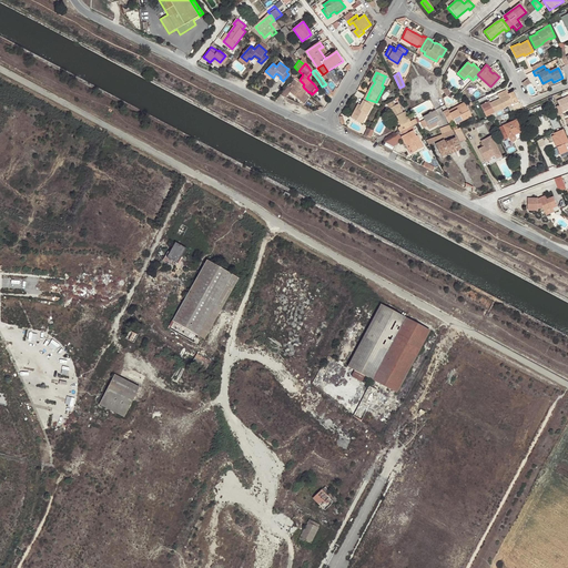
[(300,80),(298,79),(297,81),(295,78),(291,83),(294,85),(292,88),(288,84),(281,94),(286,97),(290,92),(298,99),(304,92),(305,90),(303,87),(304,84),(300,80)]
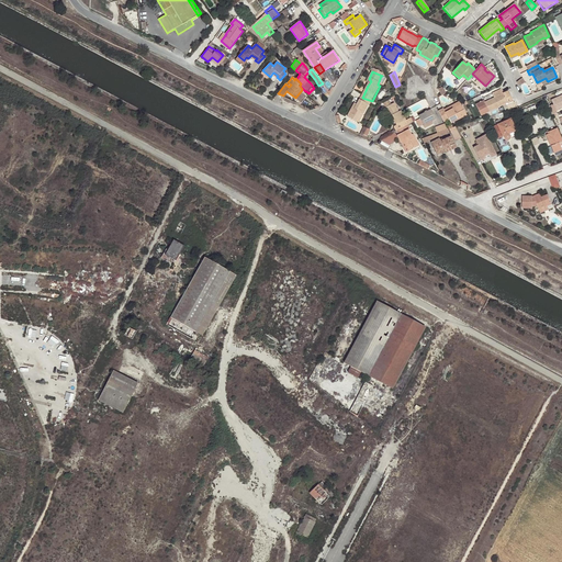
[(512,101),(507,92),(503,94),(501,90),(492,94),(494,99),(485,103),(490,113),(512,101)]
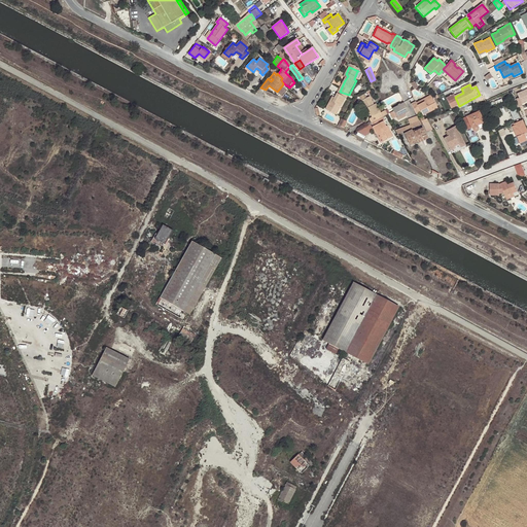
[(282,85),(277,92),(281,95),(286,89),(282,85)]
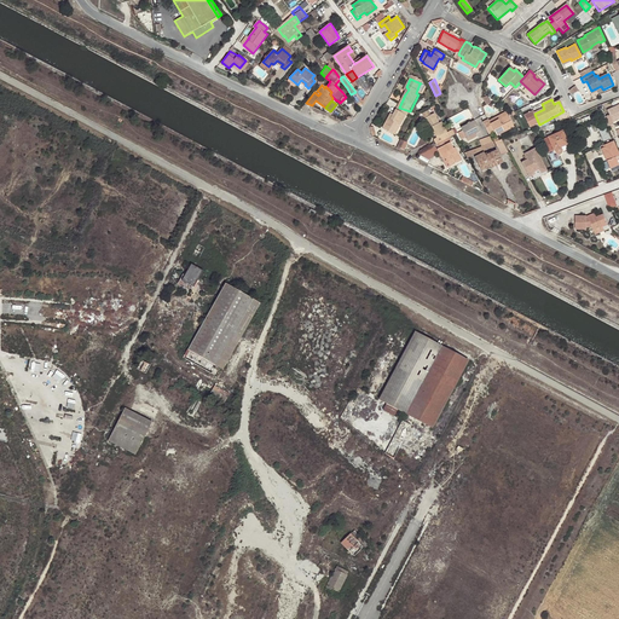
[(618,120),(618,105),(608,111),(613,123),(618,120)]
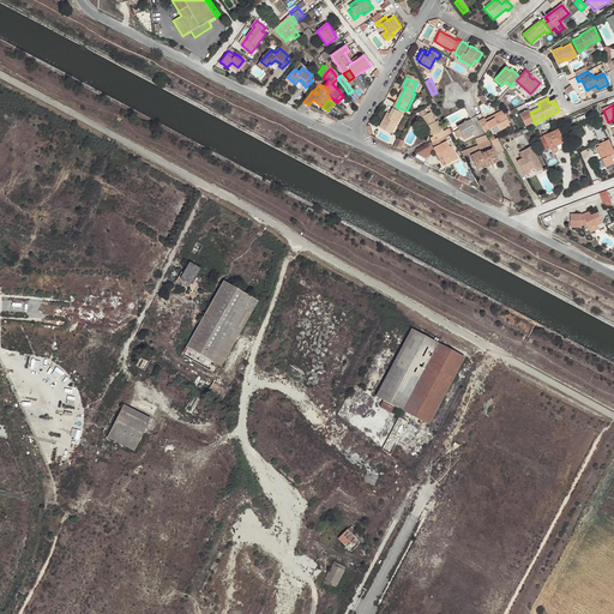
[(407,110),(396,107),(391,118),(389,122),(385,121),(381,131),(390,136),(395,126),(398,127),(403,116),(404,118),(407,112),(407,110)]
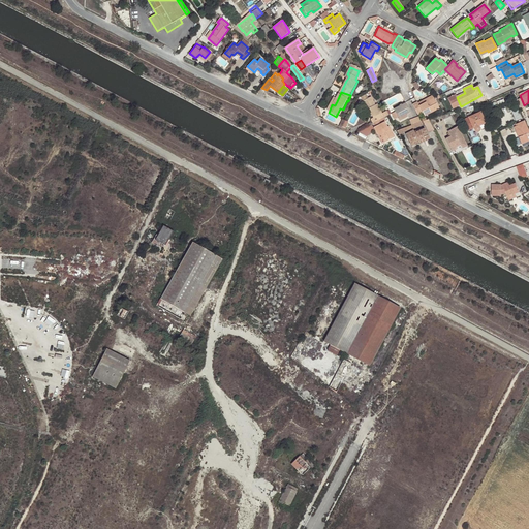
[(401,93),(385,99),(389,105),(404,99),(401,93)]
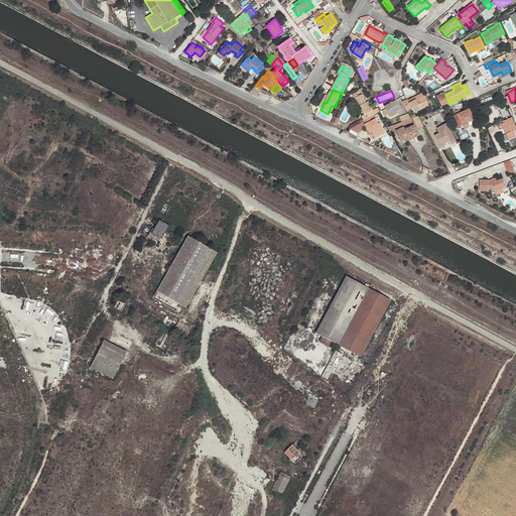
[(418,95),(407,102),(409,105),(420,98),(418,95)]
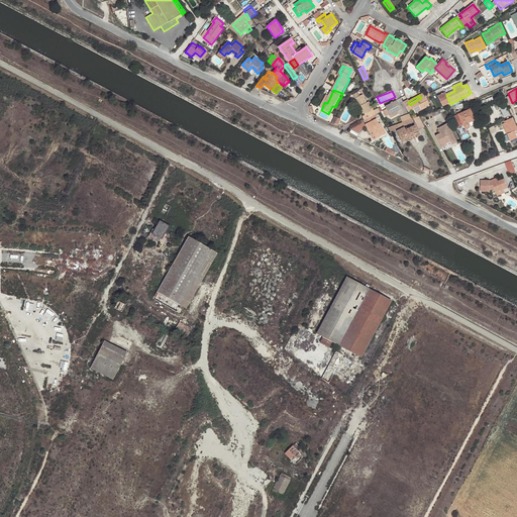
[(365,121),(376,115),(374,112),(370,103),(367,105),(363,97),(354,101),(358,109),(360,108),(363,112),(365,116),(363,117),(365,121)]
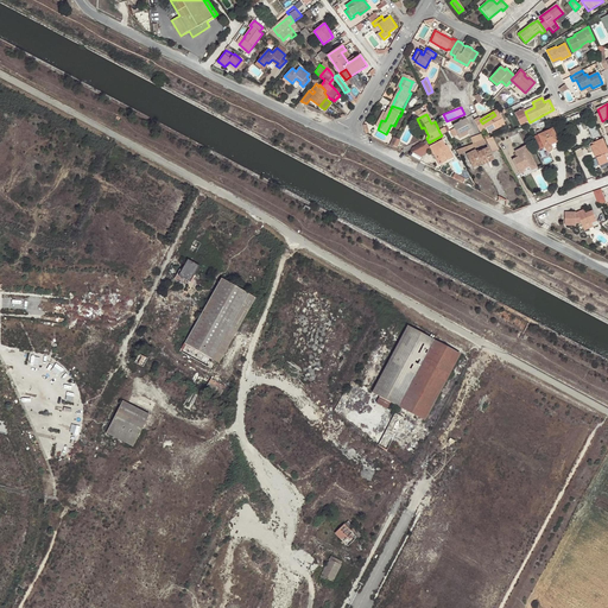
[(479,118),(474,121),(480,133),(486,130),(488,134),(501,127),(495,115),(482,124),(480,120),(479,118)]
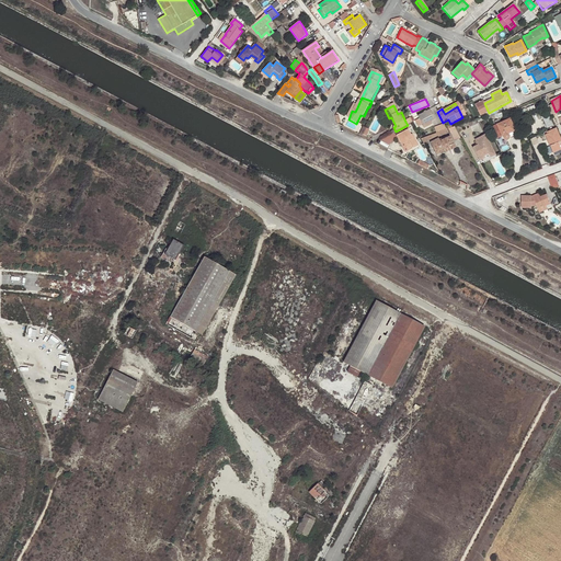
[(423,127),(431,123),(435,119),(431,111),(418,117),(423,127)]
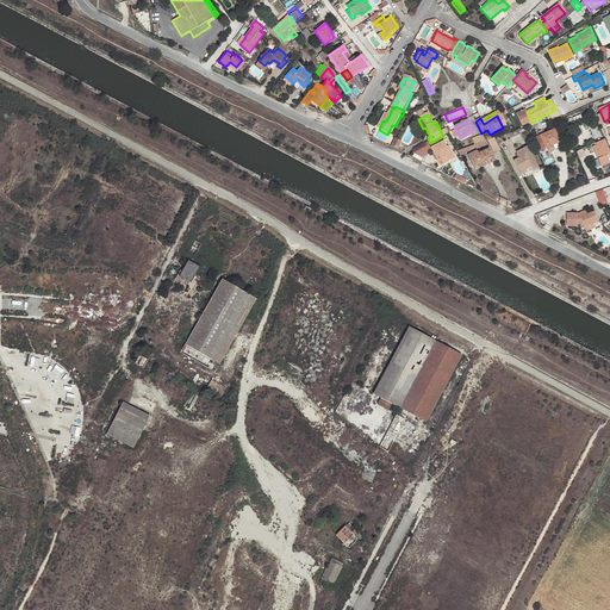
[(561,142),(555,129),(540,136),(547,149),(548,148),(548,149),(549,150),(551,150),(552,150),(552,149),(553,149),(553,148),(553,147),(553,145),(561,142)]
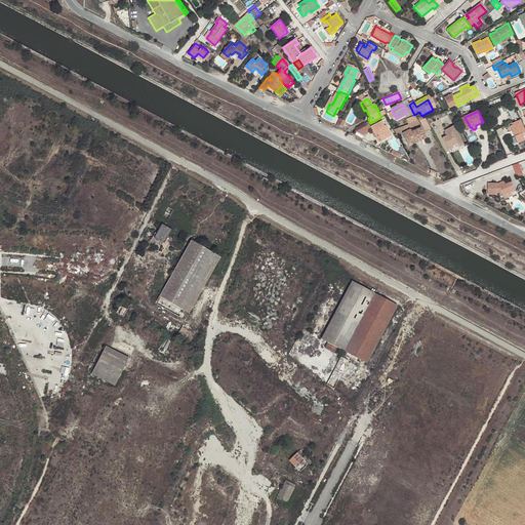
[(408,125),(418,121),(415,116),(406,120),(408,125)]
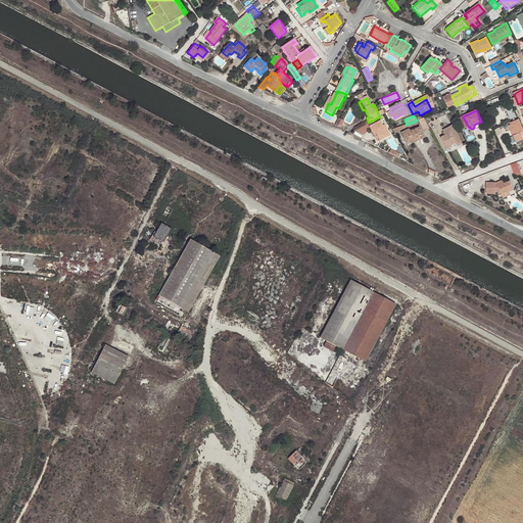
[(380,116),(369,123),(371,126),(370,127),(375,136),(378,134),(382,142),(391,136),(387,129),(385,130),(383,127),(381,122),(382,121),(380,116)]
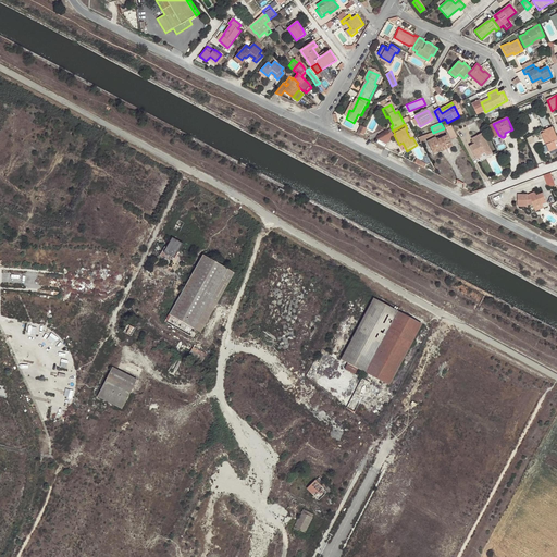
[(419,137),(421,141),(425,140),(424,139),(434,136),(448,132),(453,139),(458,137),(453,126),(449,127),(444,128),(433,133),(429,134),(424,136),(419,137)]
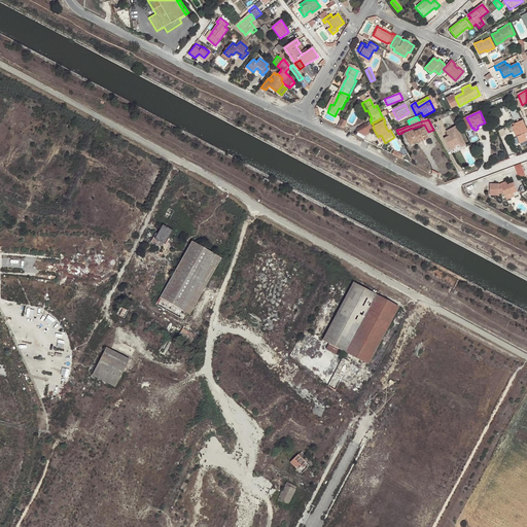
[(526,137),(525,134),(526,133),(526,128),(523,119),(514,124),(515,125),(513,126),(520,143),(526,140),(526,137)]
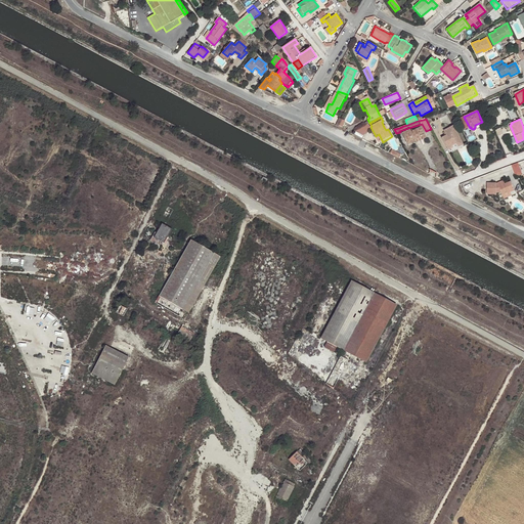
[(451,144),(452,146),(456,143),(459,147),(464,144),(453,126),(444,131),(447,136),(442,138),(446,146),(451,144)]
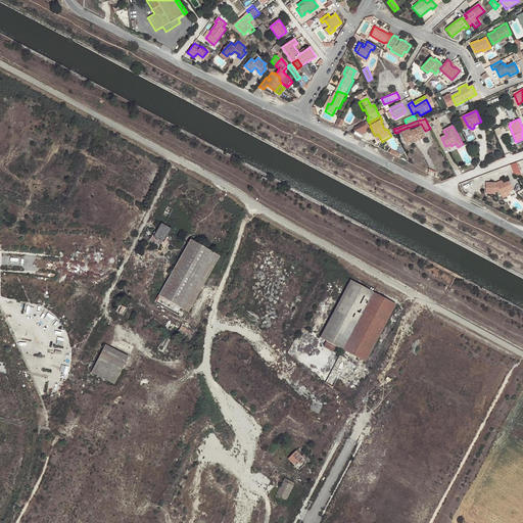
[(420,134),(423,133),(420,127),(411,132),(409,130),(402,133),(408,144),(415,141),(415,140),(421,137),(420,134)]
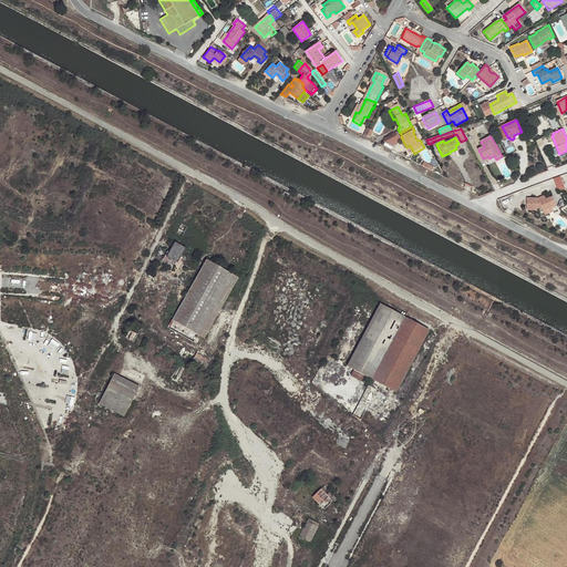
[(461,150),(459,144),(455,145),(456,148),(450,152),(450,153),(451,154),(461,150)]
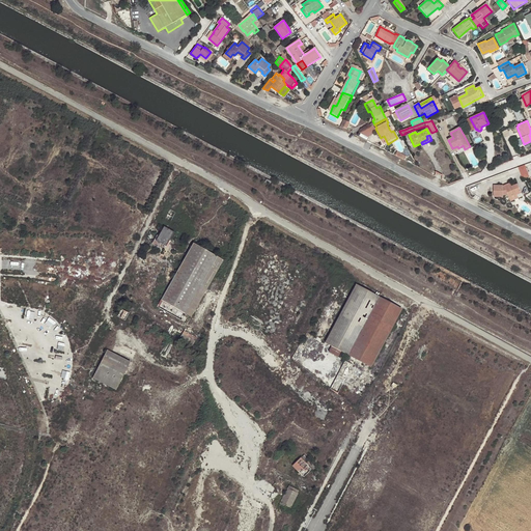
[(401,141),(396,143),(400,151),(406,149),(401,141)]
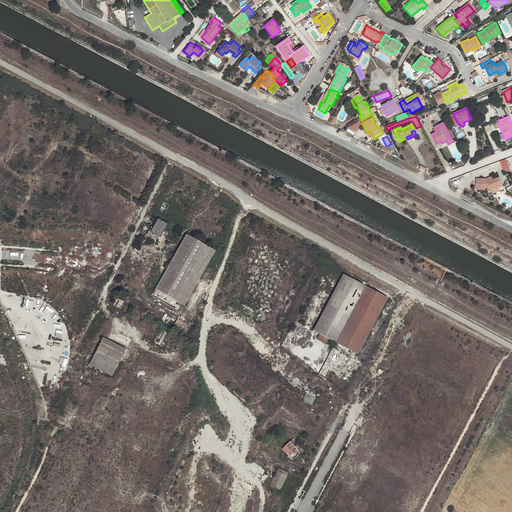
[(504,172),(511,170),(506,158),(500,161),(504,172)]
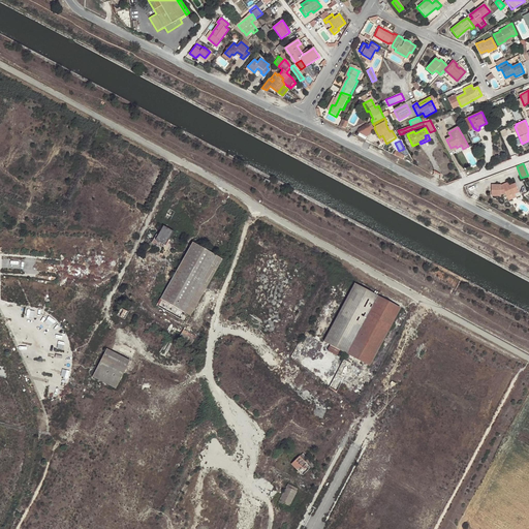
[(514,189),(518,187),(516,184),(510,186),(507,187),(506,184),(503,185),(503,186),(501,187),(501,185),(493,185),(492,196),(501,196),(501,194),(506,194),(507,197),(516,194),(514,189)]
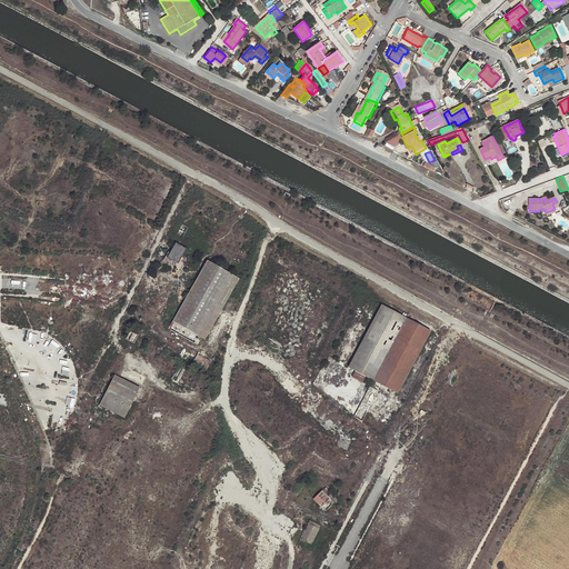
[(168,256),(176,260),(179,262),(188,247),(177,240),(168,256)]
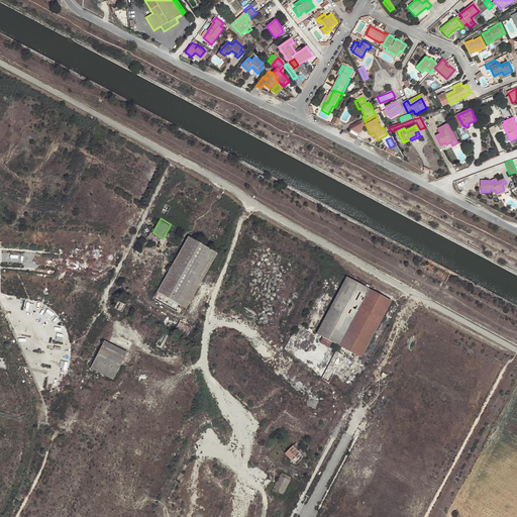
[(158,240),(160,236),(152,232),(151,232),(149,235),(158,240)]
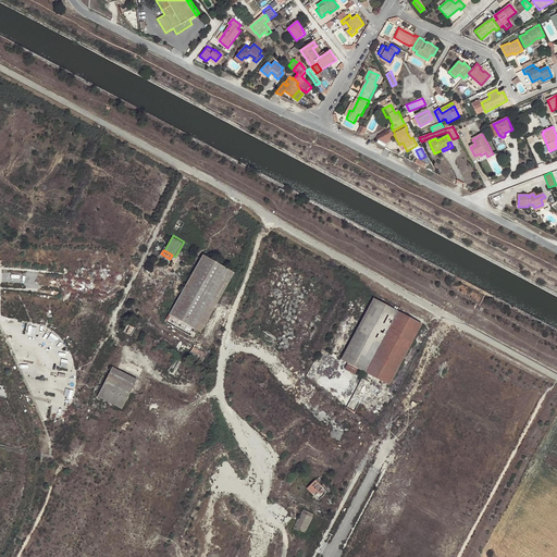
[(202,331),(236,270),(205,252),(168,320),(193,334),(196,327),(202,331)]
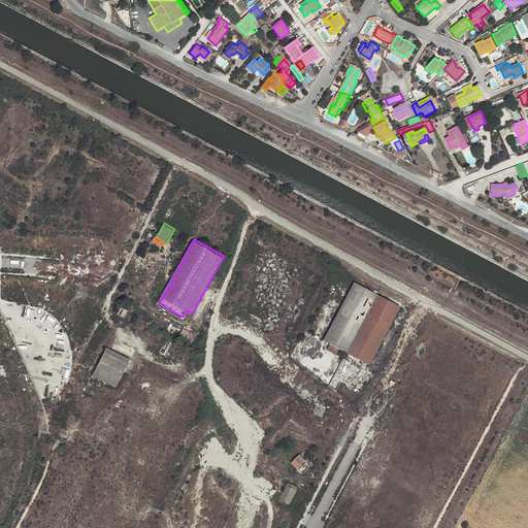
[(325,340),(348,352),(378,294),(370,290),(369,291),(356,284),(325,340)]
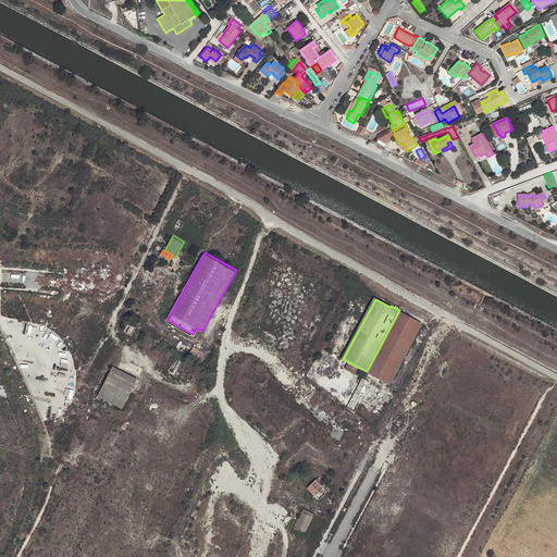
[(399,310),(367,371),(374,375),(391,384),(423,324),(408,317),(409,316),(399,310)]
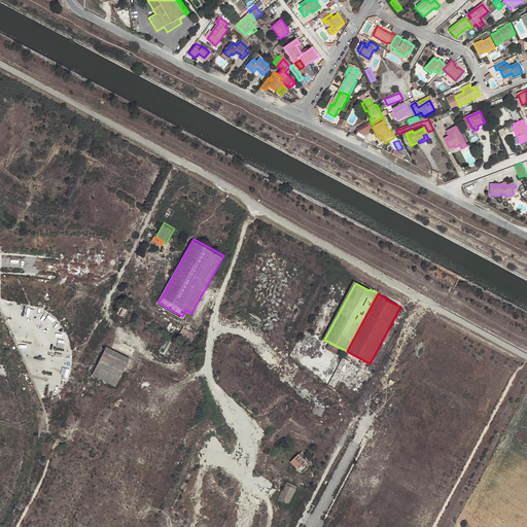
[(126,315),(130,308),(121,305),(118,312),(126,315)]
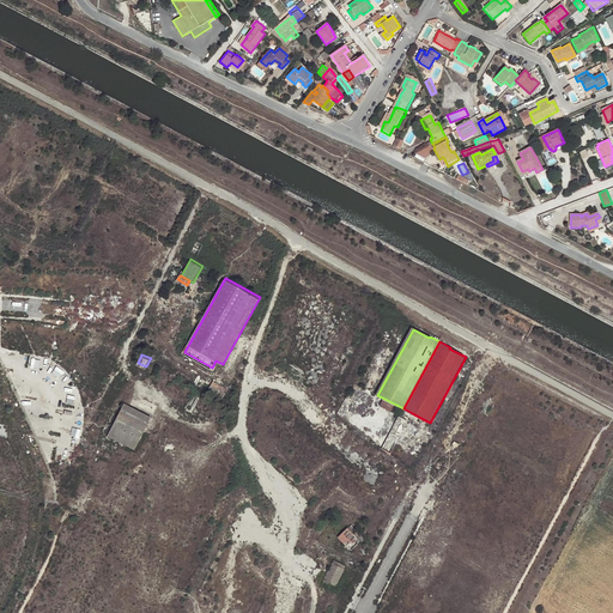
[(224,400),(230,389),(214,382),(210,392),(224,400)]
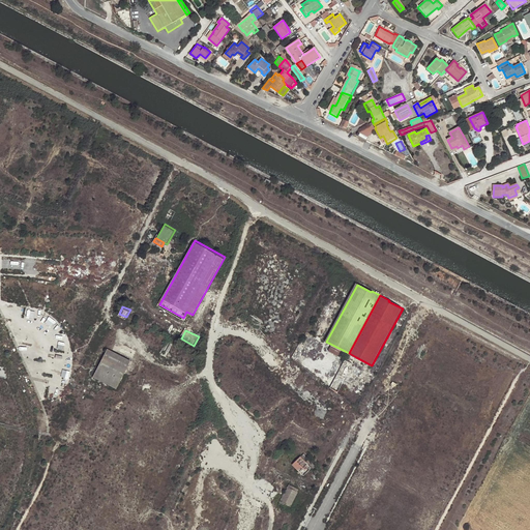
[(118,386),(131,359),(109,347),(94,375),(118,386)]
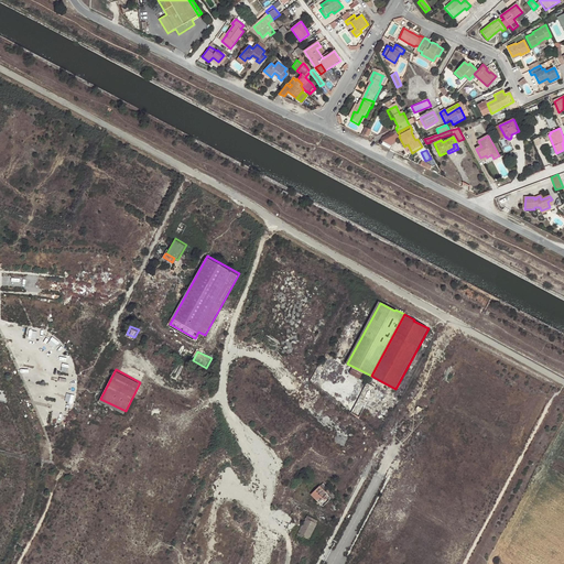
[(322,500),(329,492),(323,485),(314,492),(322,500)]
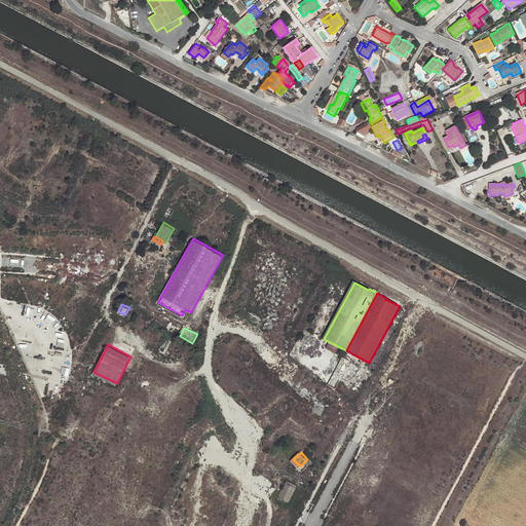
[(288,503),(296,487),(298,484),(289,479),(287,482),(278,498),(288,503)]
